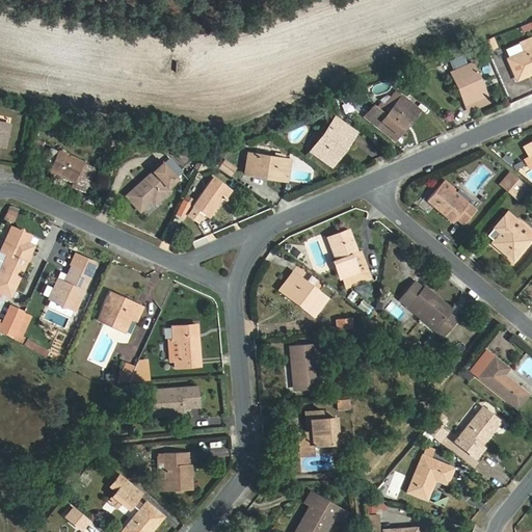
[(489,45),(493,54),(502,50),(499,41),(489,45)]
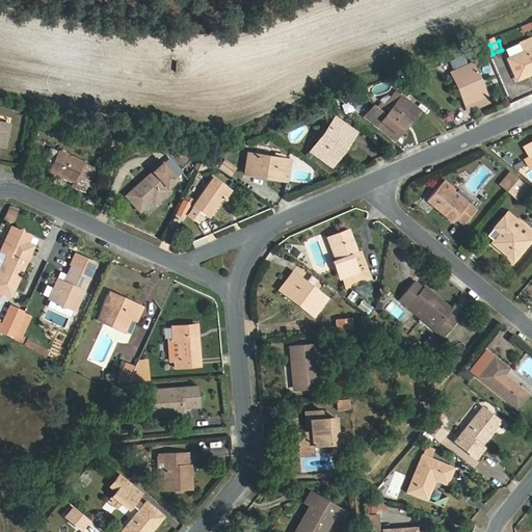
[(510,62),(515,74),(531,67),(531,44),(526,47),(529,55),(510,62)]
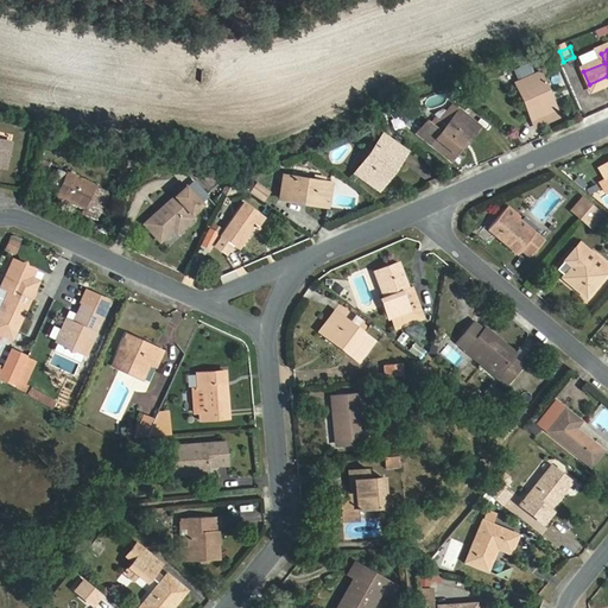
[(530,96),(526,97),(536,120),(539,119),(542,127),(563,118),(545,71),(539,75),(534,64),(520,71),(530,96)]
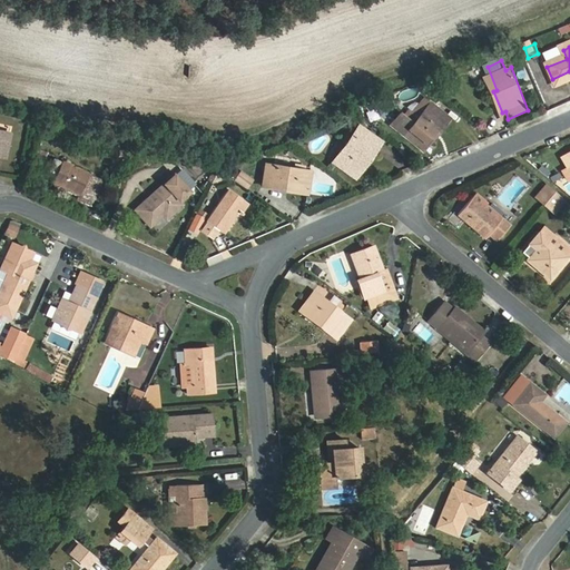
[(569,71),(552,79),(554,85),(569,78),(569,71)]
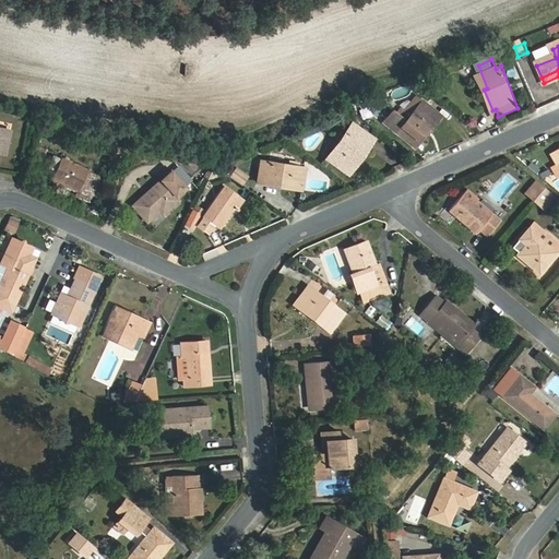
[(425,125),(430,130),(441,117),(421,100),(404,121),(393,113),(383,125),(396,134),(402,128),(415,138),(425,125)]
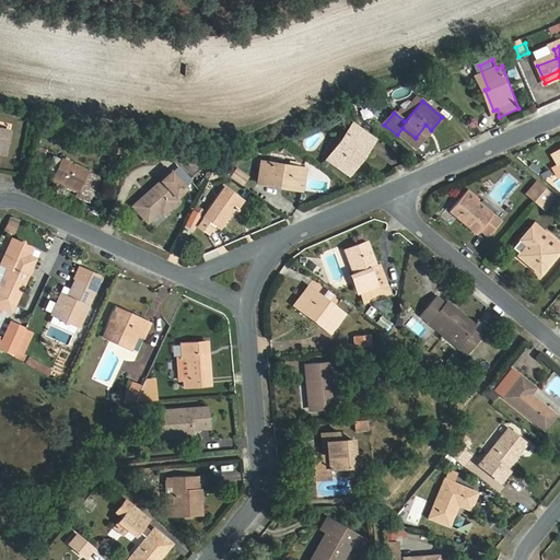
[(327,158),(345,171),(356,158),(360,161),(368,150),(356,139),(361,130),(353,125),(327,158)]
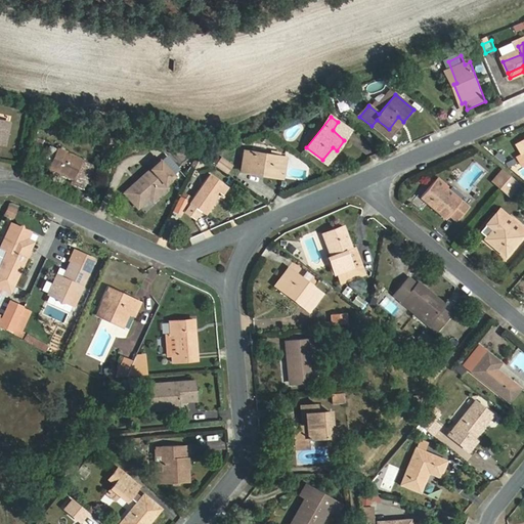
[(394,133),(403,122),(398,117),(389,129),(394,133)]
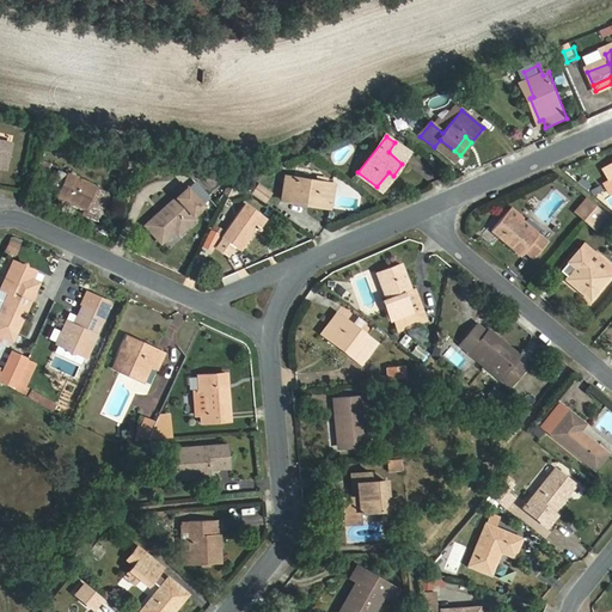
[(0,166),(8,169),(14,142),(0,138),(0,166)]
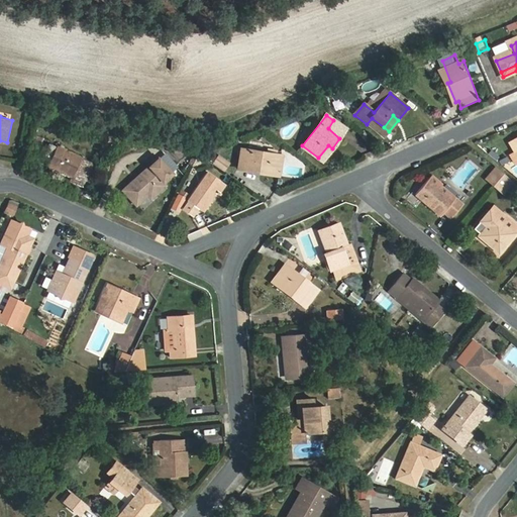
[(328,128),(339,138),(346,129),(333,120),(328,128)]
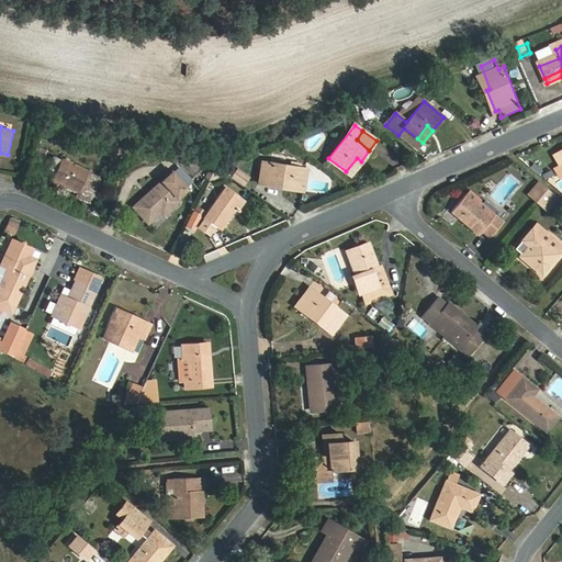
[(357,158),(346,171),(350,175),(361,161),(357,158)]
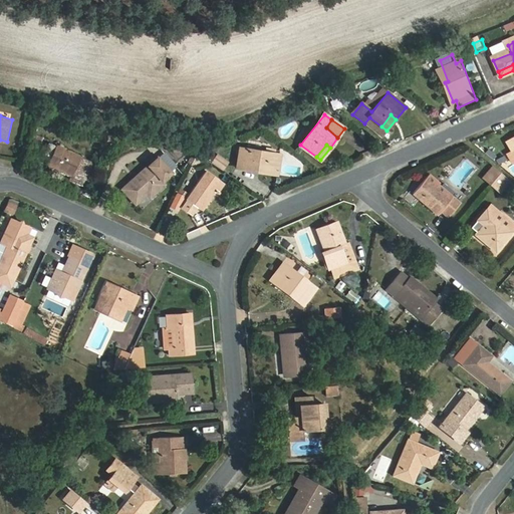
[(90,162),(56,146),(46,165),(80,182),(90,162)]
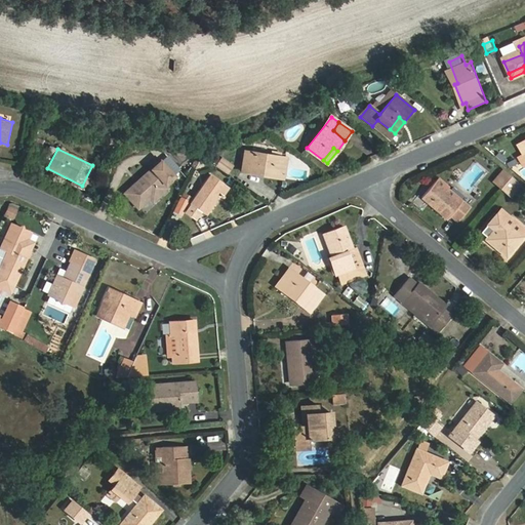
[(239,173),(263,176),(264,170),(285,173),(288,157),(243,150),(239,173)]
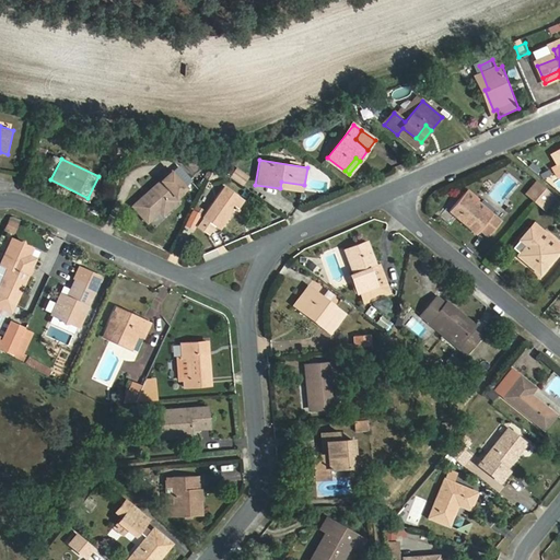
[(235,166),(228,177),(242,186),(248,176),(235,166)]
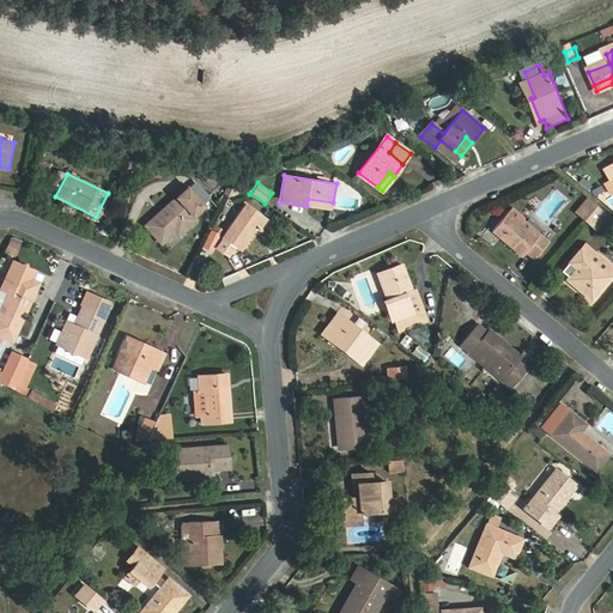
[(158,246),(173,235),(177,230),(182,234),(198,220),(193,214),(204,205),(188,187),(141,225),(158,246)]
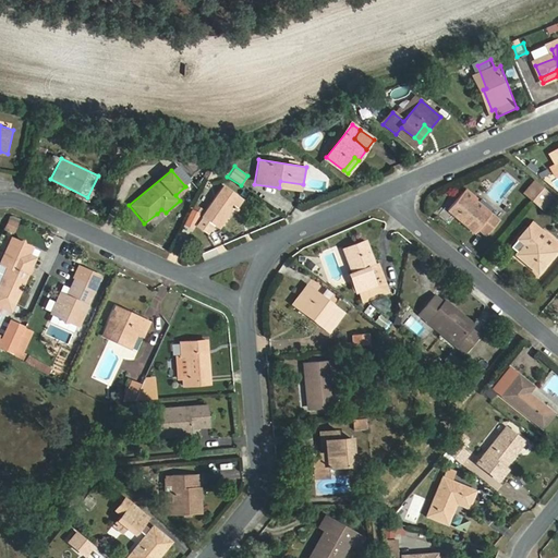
[(526,191),(529,193),(537,182),(535,180),(526,191)]
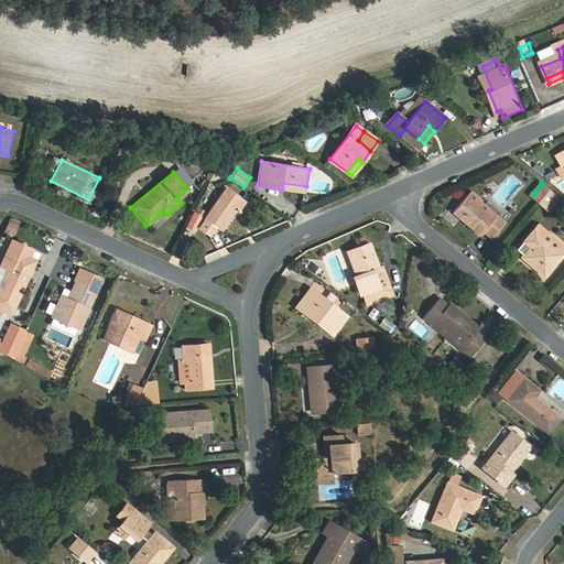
[(283,183),(282,190),(305,194),(306,186),(283,183)]
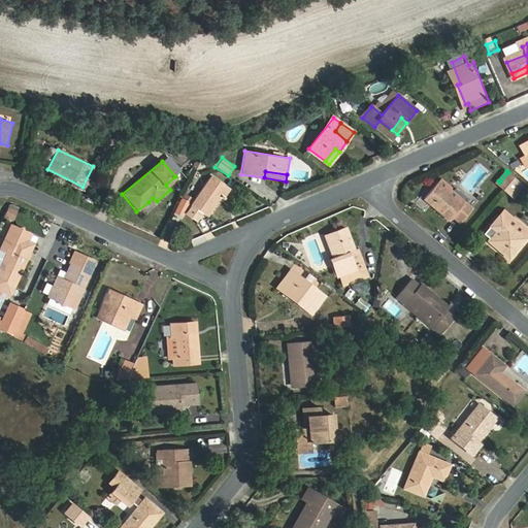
[(508,172),(500,183),(506,189),(516,177),(508,172)]
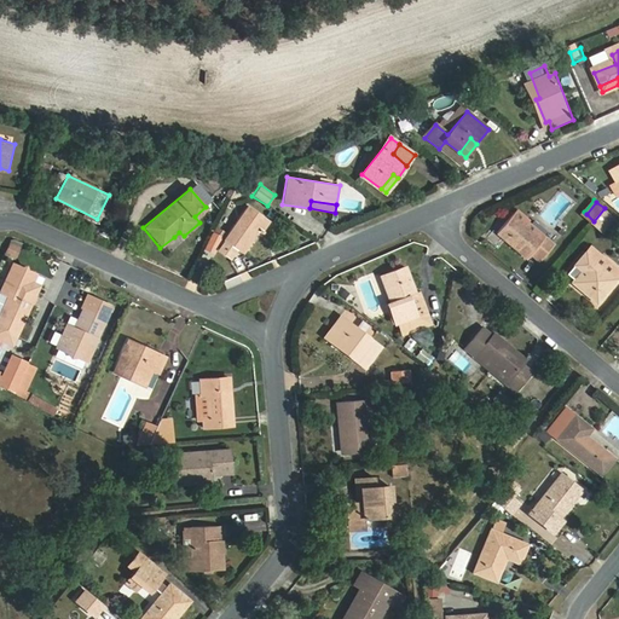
[(271,223),(248,207),(217,249),(231,259),(238,249),(243,253),(260,230),(262,232),(271,223)]
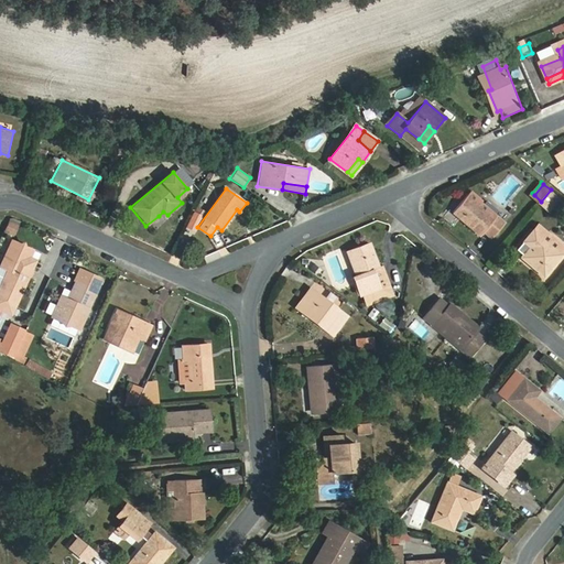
[(496,219),(498,215),(481,202),(483,198),(472,190),(465,196),(496,219)]
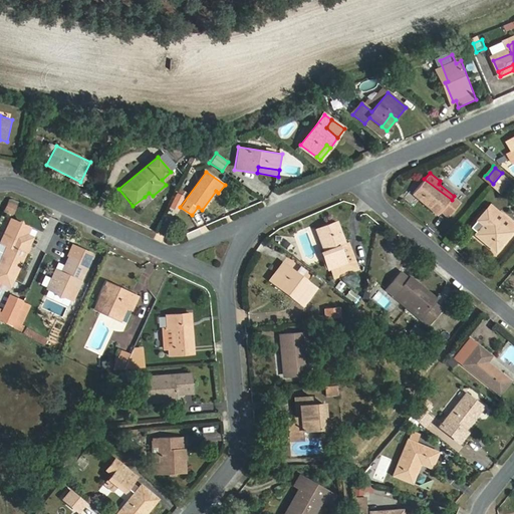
[(502,173),(493,185),(499,190),(508,179),(502,173)]
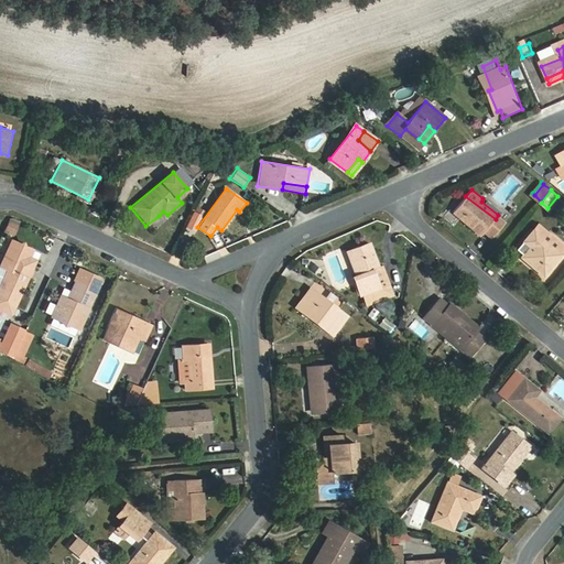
[(507,221),(498,215),(496,219),(465,196),(453,210),(481,236),(485,231),(492,238),(507,221)]
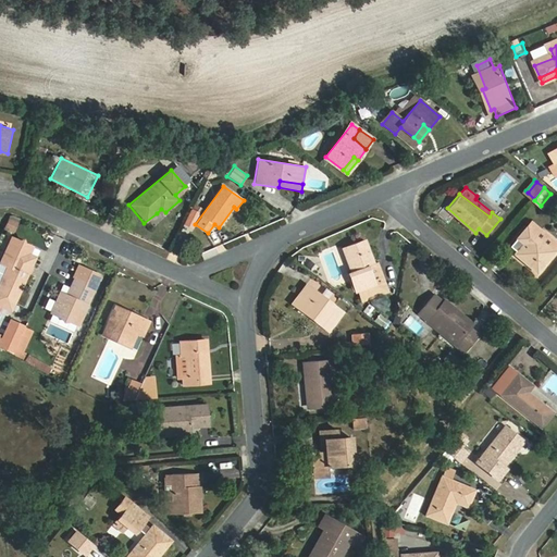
[(551,194),(541,206),(544,209),(555,197),(551,194)]
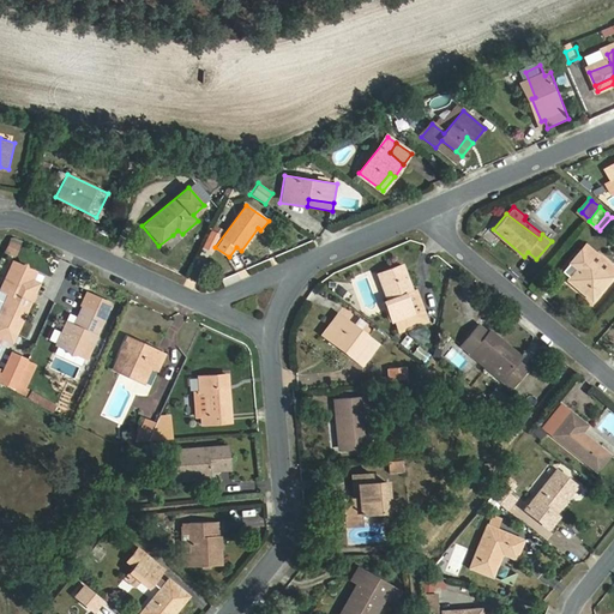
[(542,234),(552,241),(558,234),(553,229),(549,227),(542,234)]
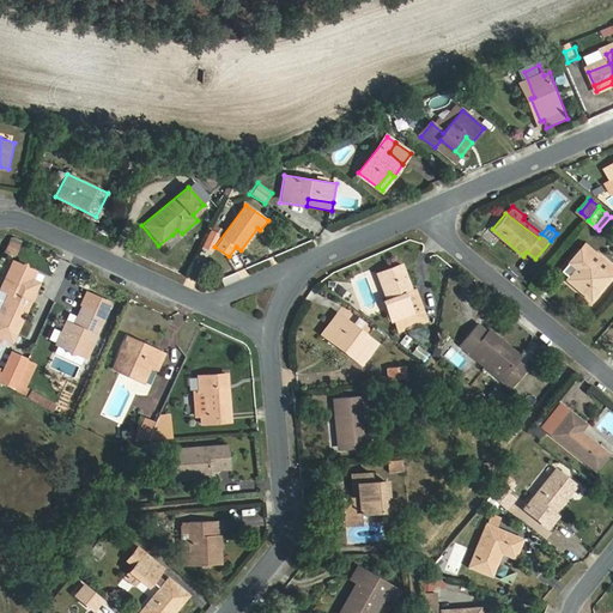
[(2,252),(12,256),(19,243),(8,238),(2,252)]
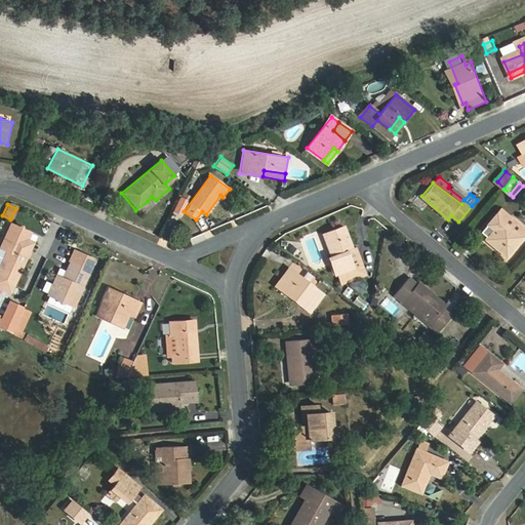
[(524,228),(500,207),(495,213),(524,237),(524,236),(524,228)]
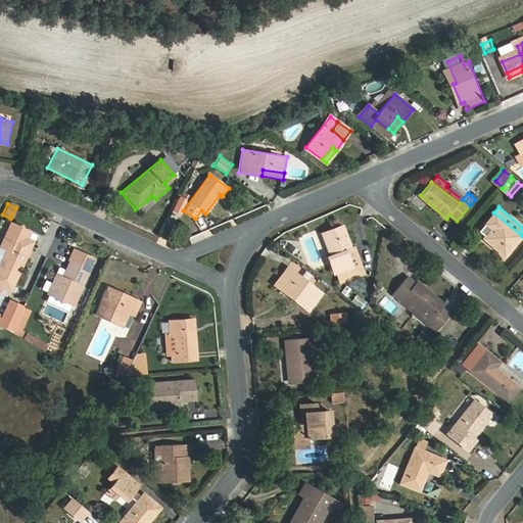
[(522,236),(493,212),(483,224),(490,230),(483,238),(505,256),(522,236)]
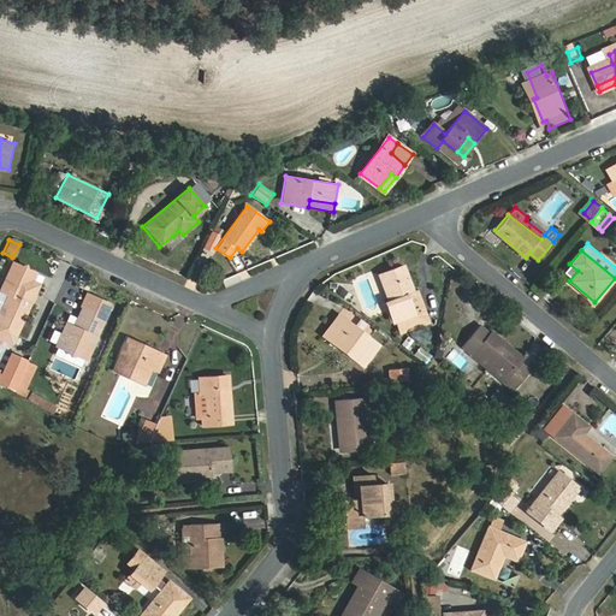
[(0,319),(0,326),(18,336),(40,283),(33,279),(37,272),(15,261),(6,280),(11,292),(0,319)]
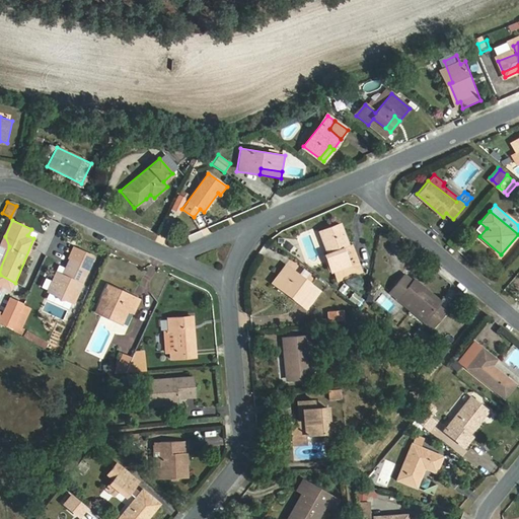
[(357,263),(349,266),(343,247),(347,246),(341,225),(320,232),(328,251),(325,252),(331,272),(335,271),(338,281),(360,273),(357,263)]
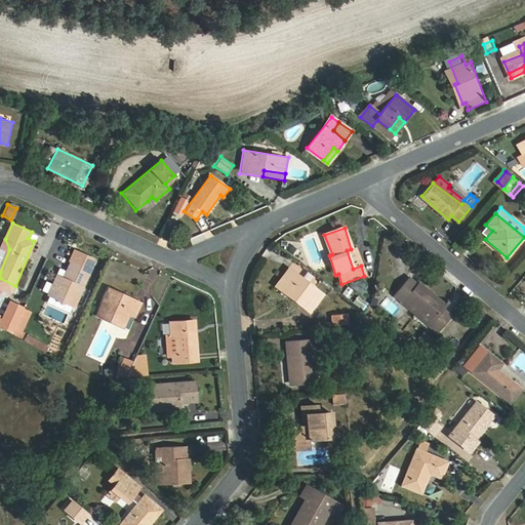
[(351,249),(347,250),(353,269),(361,266),(356,247),(351,249)]
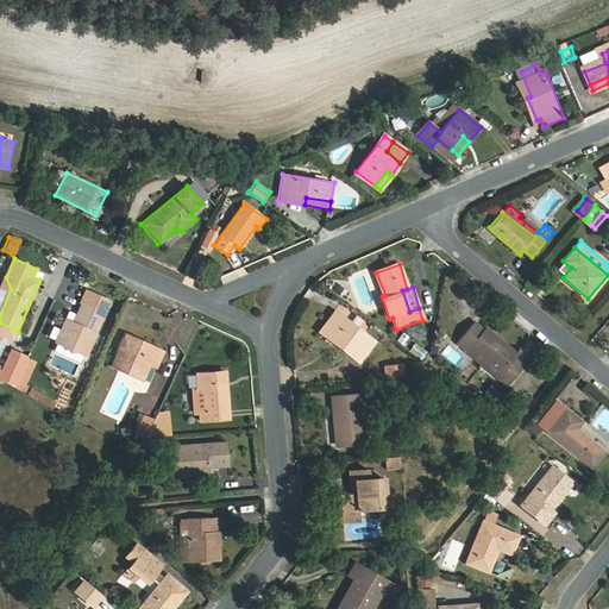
[(111,302),(90,293),(85,305),(81,303),(69,328),(64,339),(63,339),(60,345),(85,357),(105,314),(106,314),(111,302)]
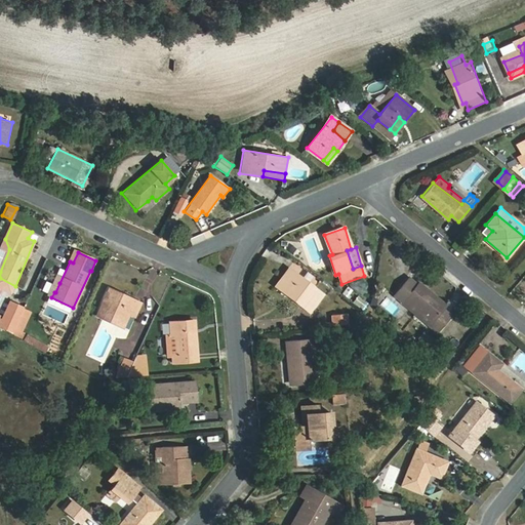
[(288,292),(287,294),(308,310),(321,290),(288,266),(276,283),(288,292)]
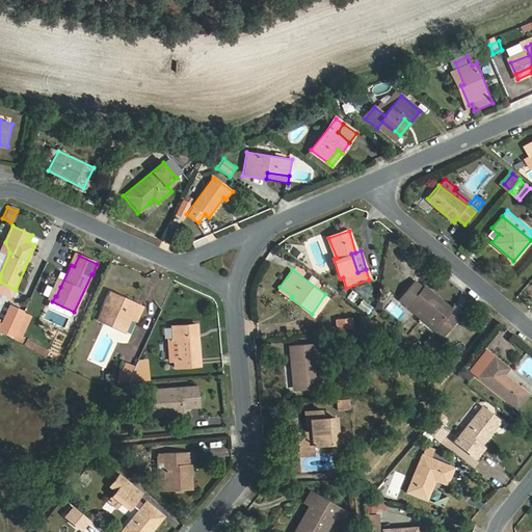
[(0,291),(12,297),(16,290),(0,282),(0,291)]
